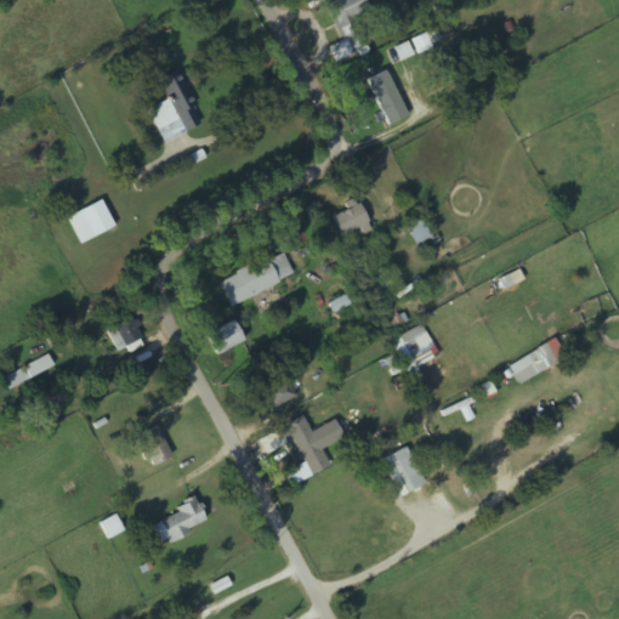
[(331,0),(329,1),(345,40),(331,45),(336,57),(368,44),(356,15),(370,9),(365,0),(331,0)]
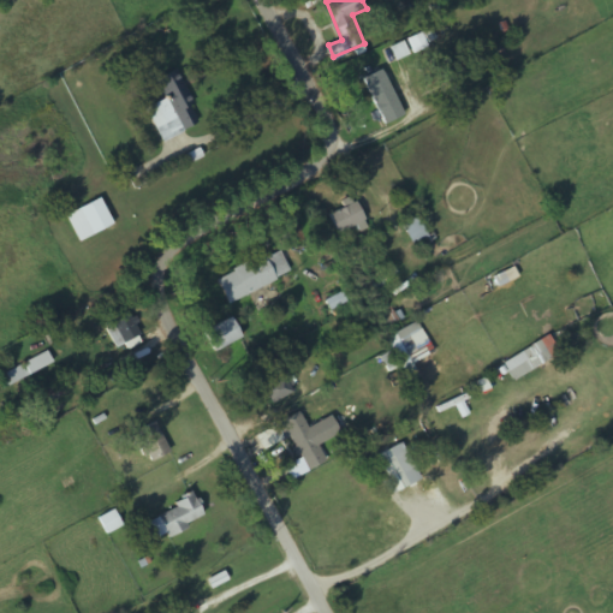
[(203,121),(178,67),(159,77),(168,97),(148,107),(165,141),(203,121)]
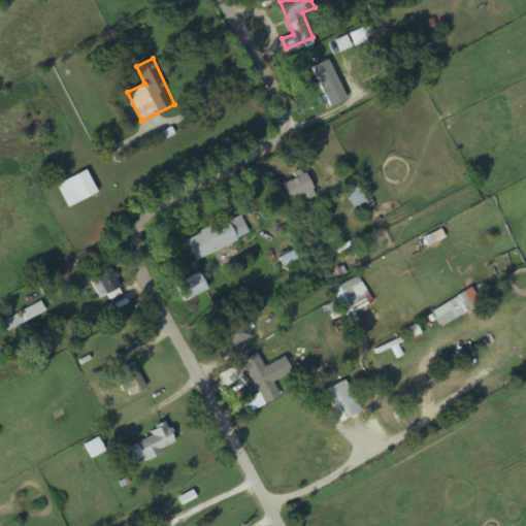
[(313,66),(330,104),(348,97),(329,58),(313,66)]
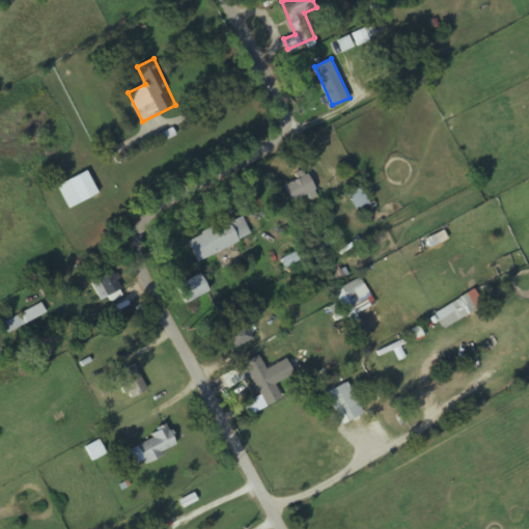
[(58,185),(71,207),(99,192),(86,169),(58,185)]
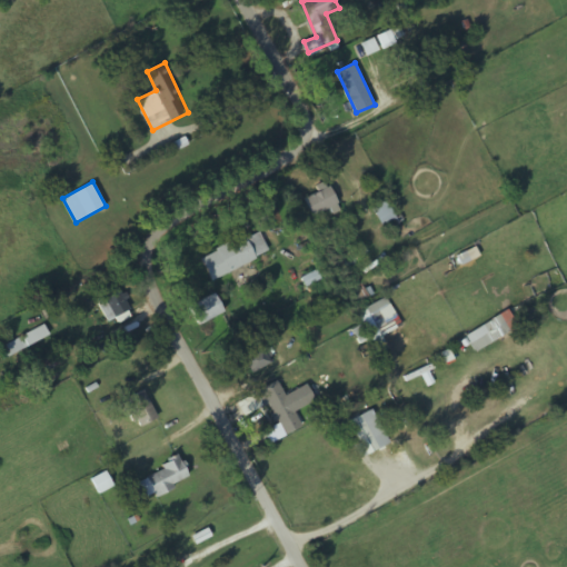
[(306,197),(315,216),(339,205),(330,186),(306,197)]
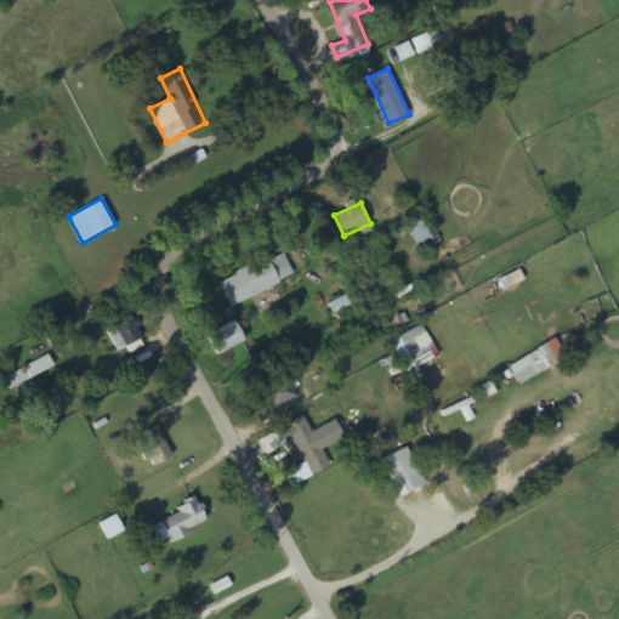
[(422,250),(437,242),(421,215),(407,222),(422,250)]
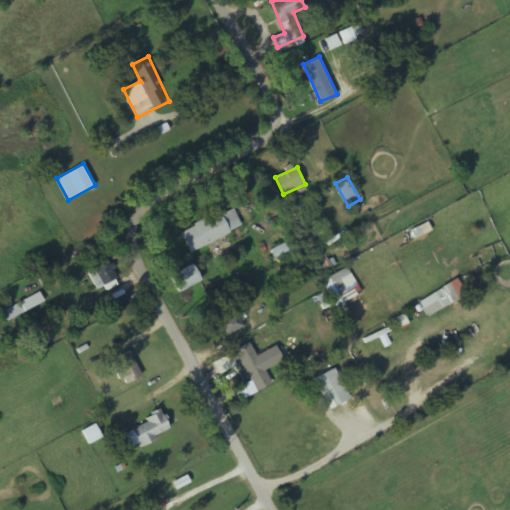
[(181,230),(190,251),(243,228),(235,207),(181,230)]
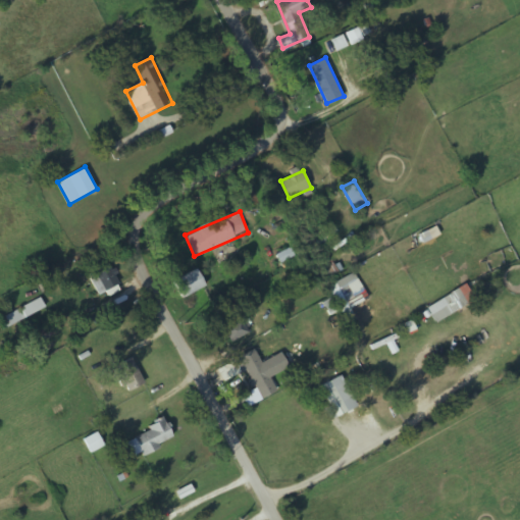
[(89,271),(99,294),(121,283),(111,261),(89,271)]
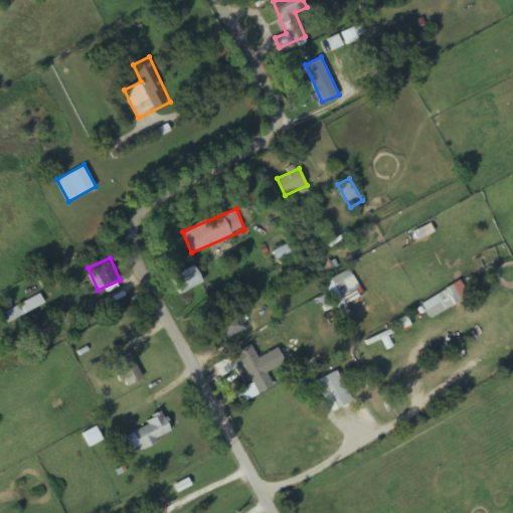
[(202,283),(195,266),(171,276),(178,293),(202,283)]
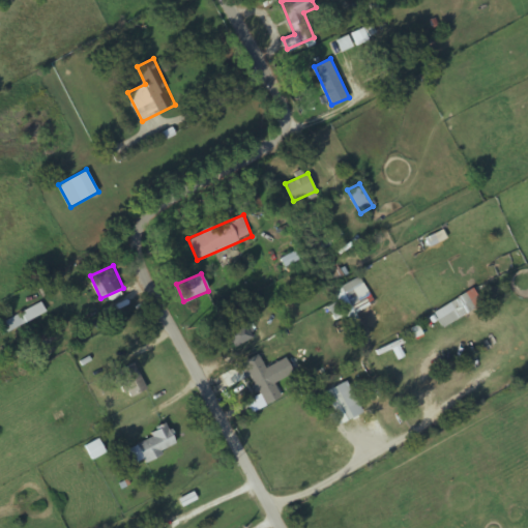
[(46,311),(41,302),(0,323),(0,326),(3,333),(46,311)]
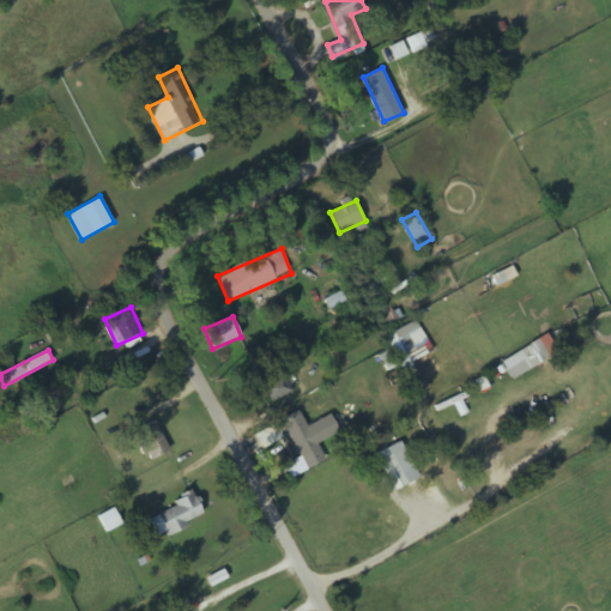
[(513,377),(532,368),(522,350),(503,360),(513,377)]
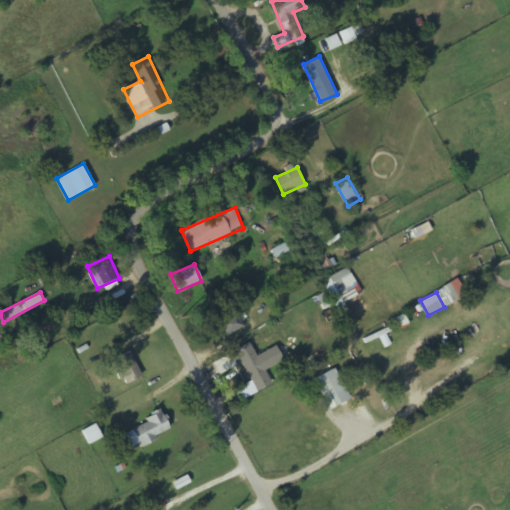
[(247,325),(239,304),(218,313),(226,334),(247,325)]
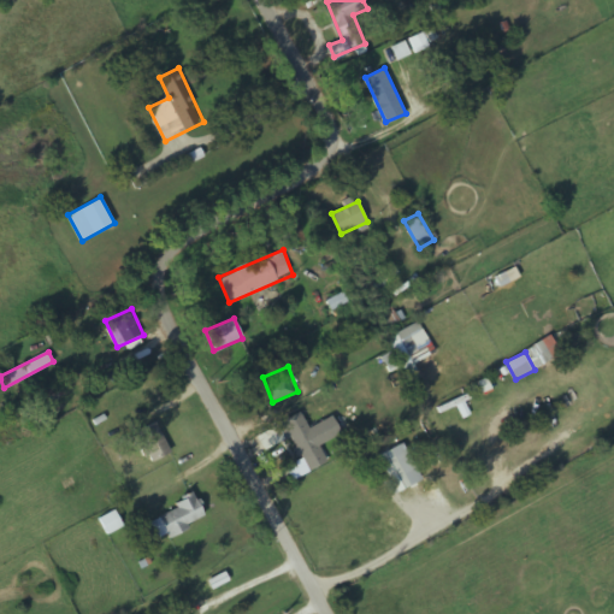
[(334,415),(310,426),(302,411),(277,424),(284,440),(293,436),(308,471),(329,461),(320,444),(342,434),(334,415)]
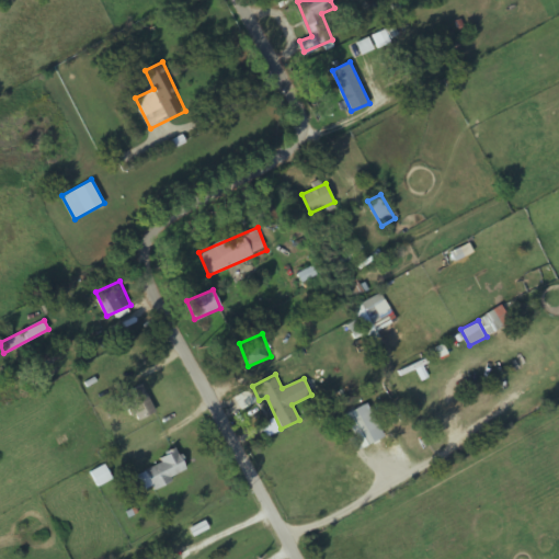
[(156,411),(144,383),(124,391),(136,420),(156,411)]
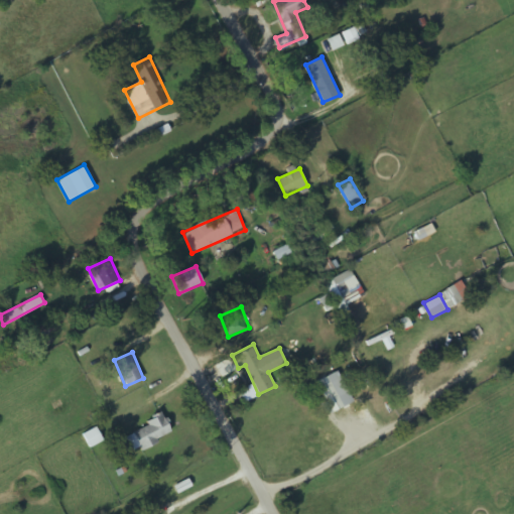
[(344,405),(328,375),(318,380),(335,410),(344,405)]
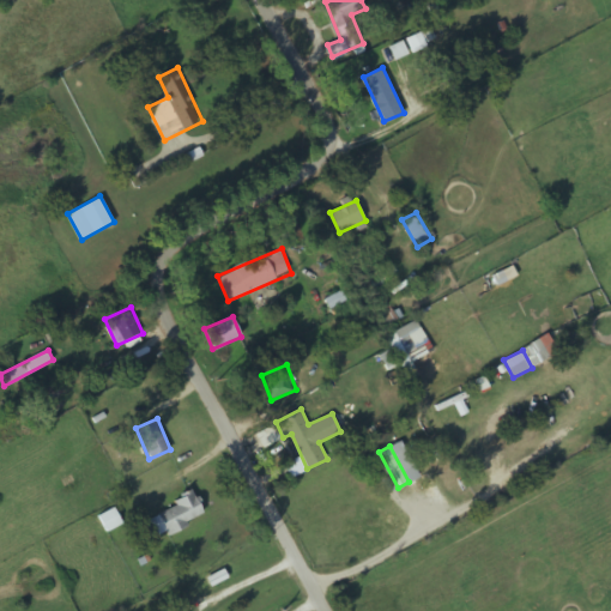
[(144,520),(155,542),(206,513),(194,491),(144,520)]
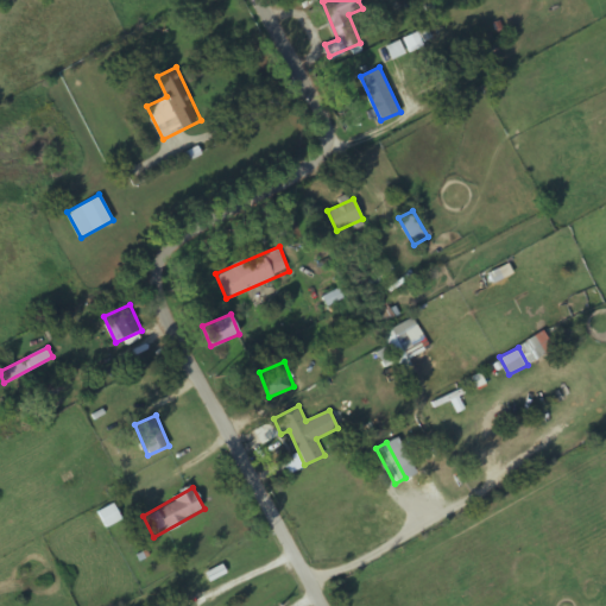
[(100,511),(108,525),(121,517),(114,503),(100,511)]
